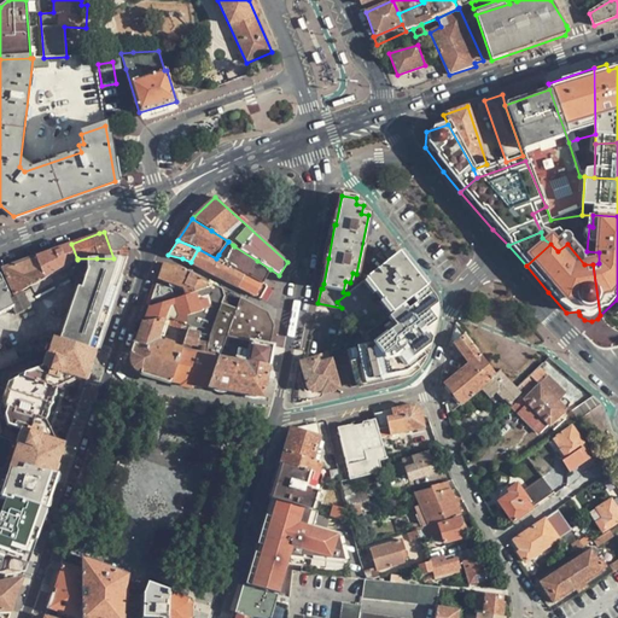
[(226,258),(219,255),(216,258),(217,260),(245,274),(246,275),(263,284),(270,269),(257,261),(234,246),(233,245),(226,258)]
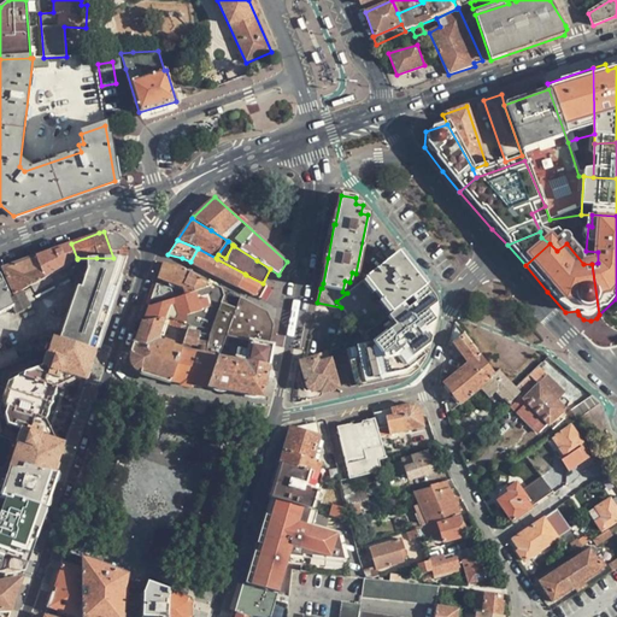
[(383,253),(388,258),(395,253),(391,247),(383,253)]
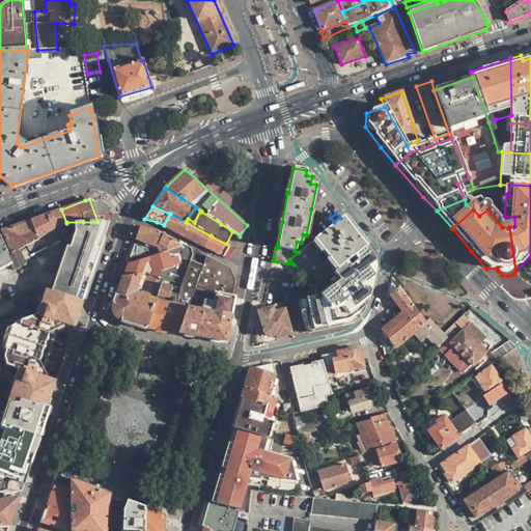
[(204,247),(211,235),(187,223),(186,222),(170,214),(164,225),(170,228),(204,247)]
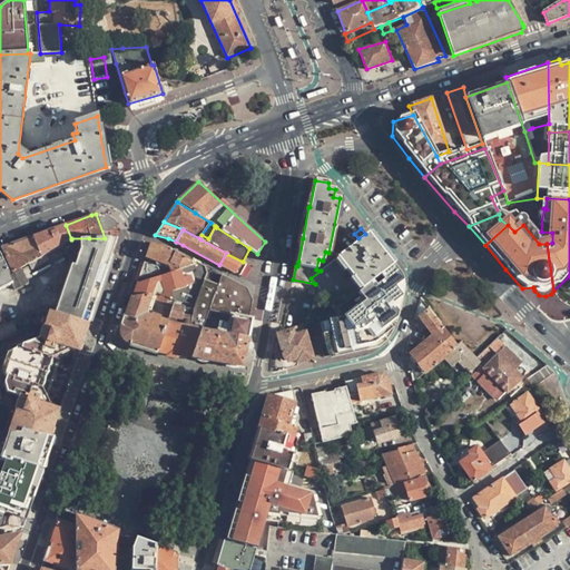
[(367,233),(321,271),(311,278),(315,284),(335,311),(361,291),(393,266),(367,233)]
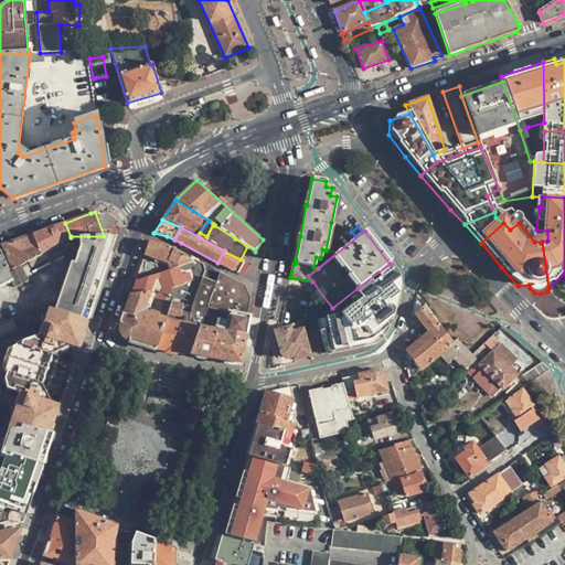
[(33,234),(2,246),(13,270),(27,263),(41,255),(33,234)]
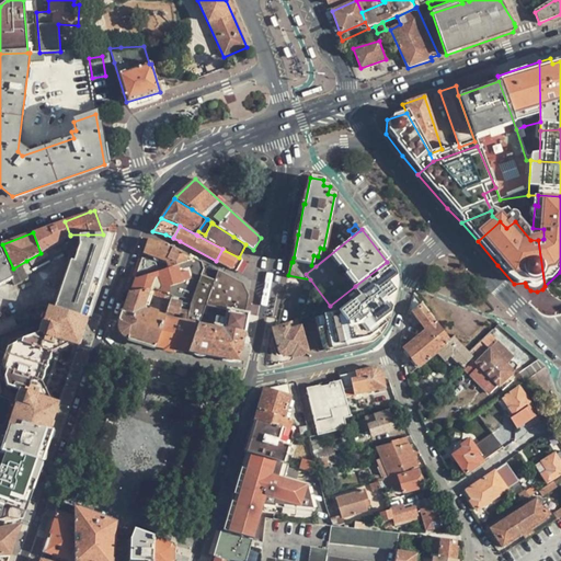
[(86,319),(114,235),(110,235),(103,235),(88,235),(70,235),(70,236),(41,253),(14,270),(10,273),(0,252),(0,321),(44,305),(83,318),(84,319),(86,319)]
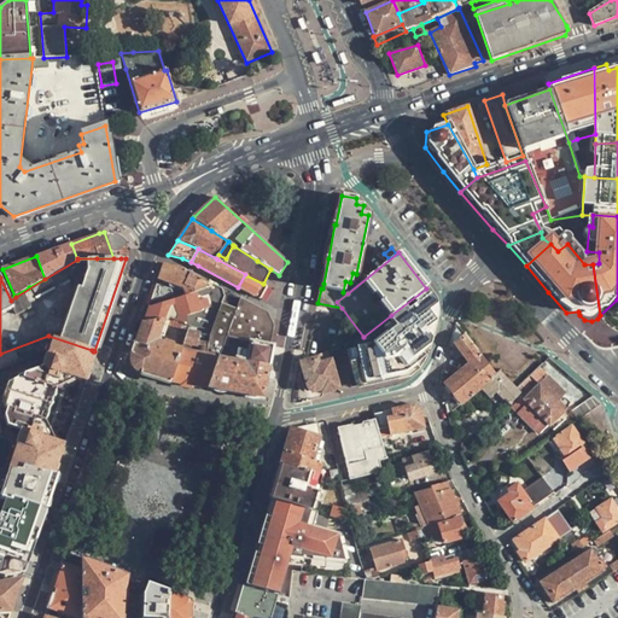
[(222,290),(211,284),(180,268),(163,264),(158,279),(184,289),(186,296),(182,296),(175,299),(179,314),(176,320),(187,324),(187,325),(190,326),(211,330),(225,296),(222,290)]
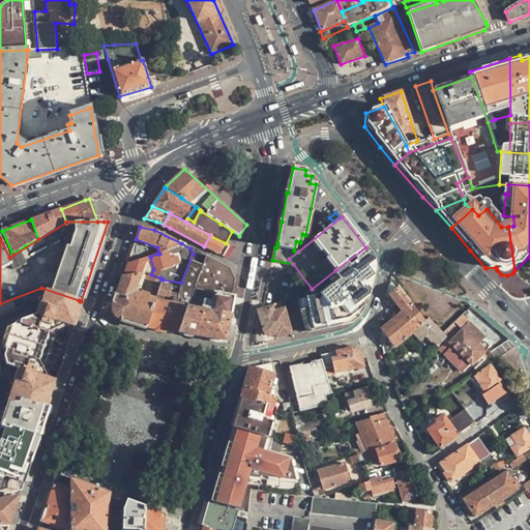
[(230,245),(226,243),(211,236),(210,235),(204,246),(224,256),(230,245)]
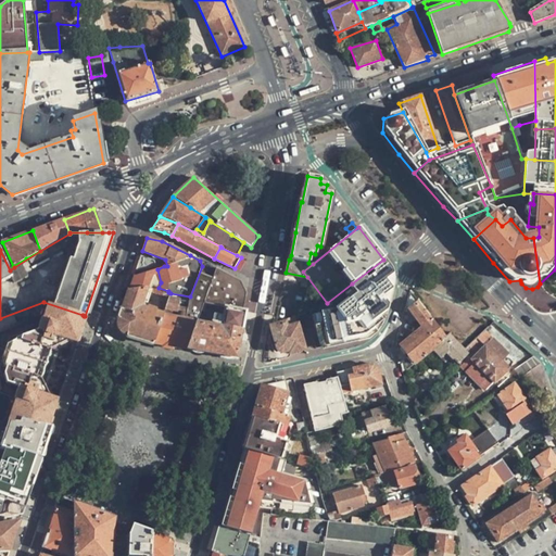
[(134,277),(156,269),(154,261),(140,255),(134,277)]
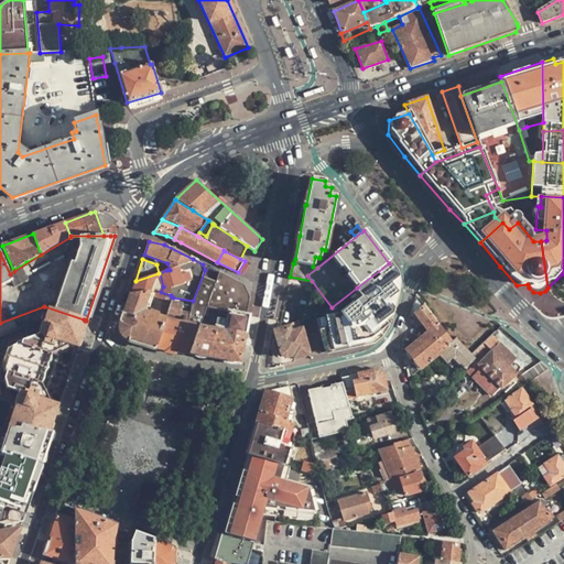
[(393,268),(389,263),(357,288),(362,295),(342,311),(327,314),(327,317),(322,318),(323,328),(322,328),(326,354),(361,347),(368,344),(378,337),(383,331),(388,322),(392,311),(396,297),(398,289),(399,279),(397,272),(393,268)]
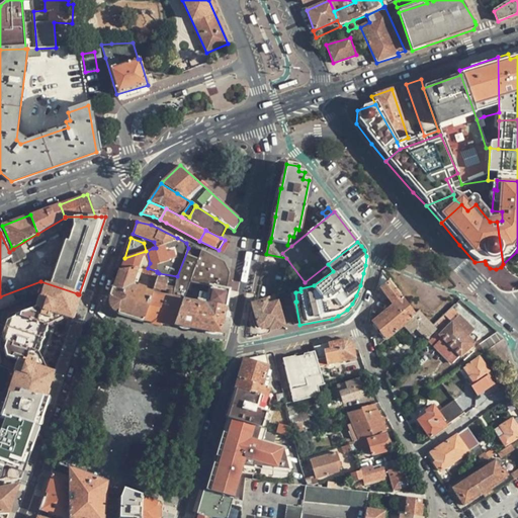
[(177,276),(159,273),(154,288),(153,292),(144,319),(170,324),(175,325),(183,300),(189,282),(200,250),(192,246),(188,248),(177,276)]
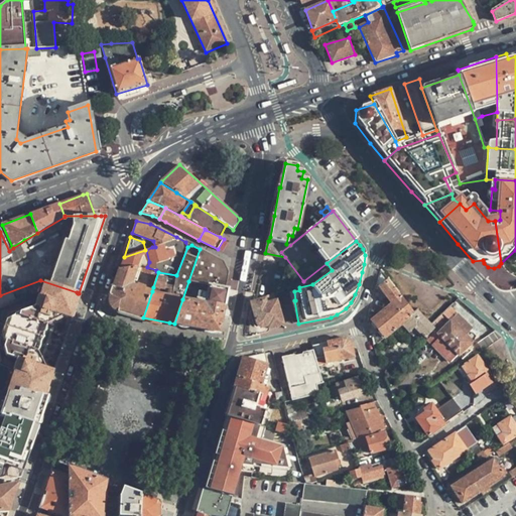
[(188,281),(210,285),(226,288),(228,276),(229,272),(223,261),(200,249),(188,281)]
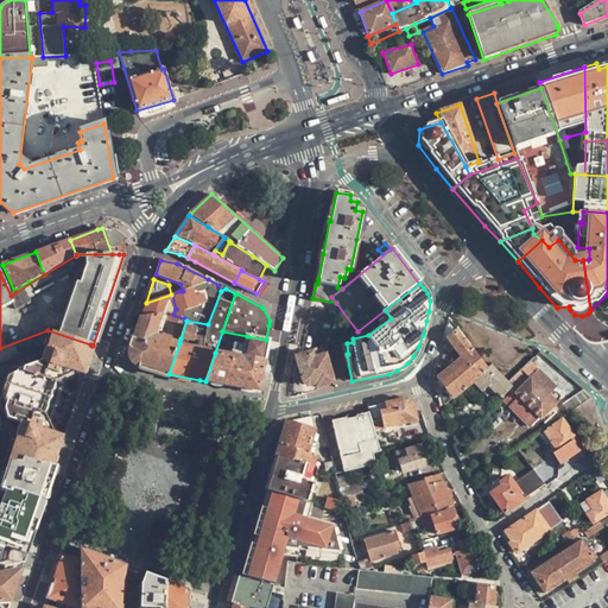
[(181,339),(187,321),(184,320),(184,318),(173,315),(166,312),(165,316),(160,314),(141,317),(131,350),(130,353),(130,354),(131,359),(132,361),(133,362),(135,365),(169,374),(179,343),(171,341),(170,339),(163,336),(160,337),(153,335),(156,329),(160,331),(165,318),(178,323),(173,336),(181,339)]
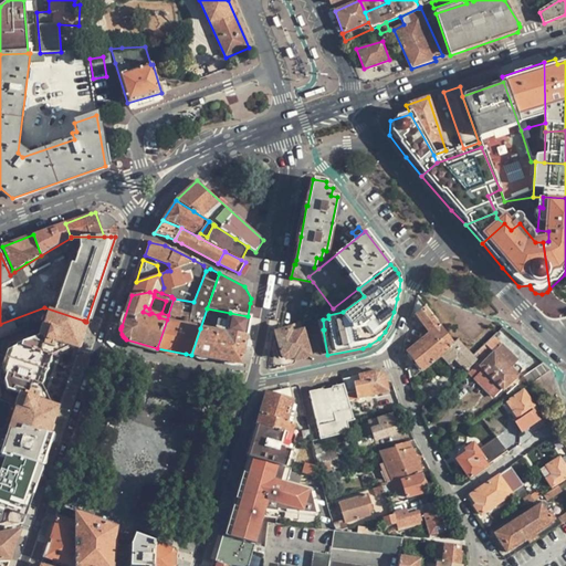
[(425,308),(418,299),(415,312),(417,314),(425,308)]
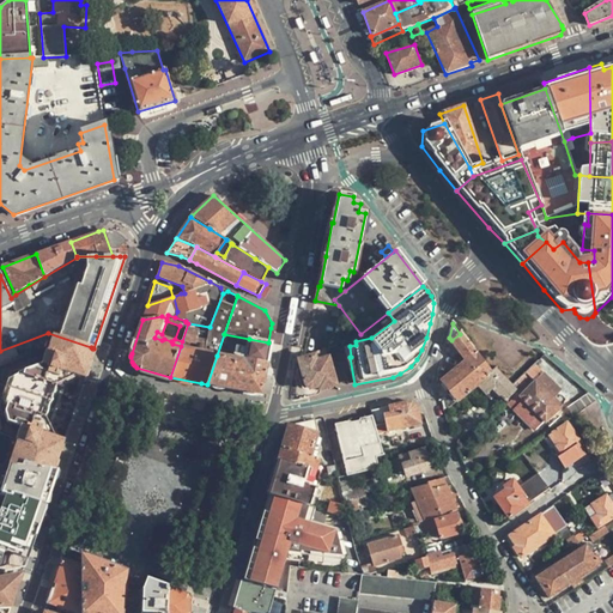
[(448,407),(477,384),(492,371),(480,357),(462,332),(460,334),(451,340),(466,360),(442,381),(451,394),(445,398),(448,407)]
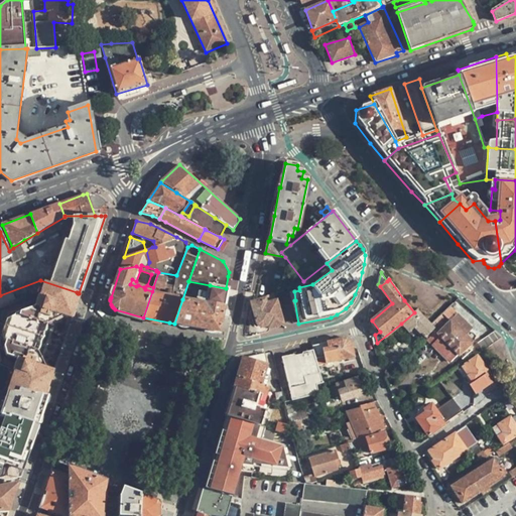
[(0,391),(11,392),(42,395),(44,389),(41,387),(44,376),(32,354),(42,323),(66,311),(68,306),(63,305),(67,297),(71,298),(74,300),(77,292),(40,280),(0,295),(0,391)]
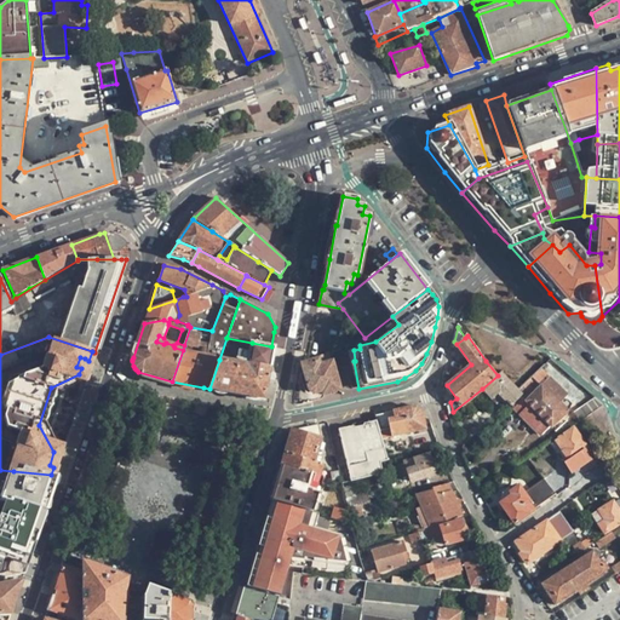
[(274,348),(271,346),(252,343),(250,354),(239,351),(236,363),(219,360),(210,389),(264,399),(274,348)]
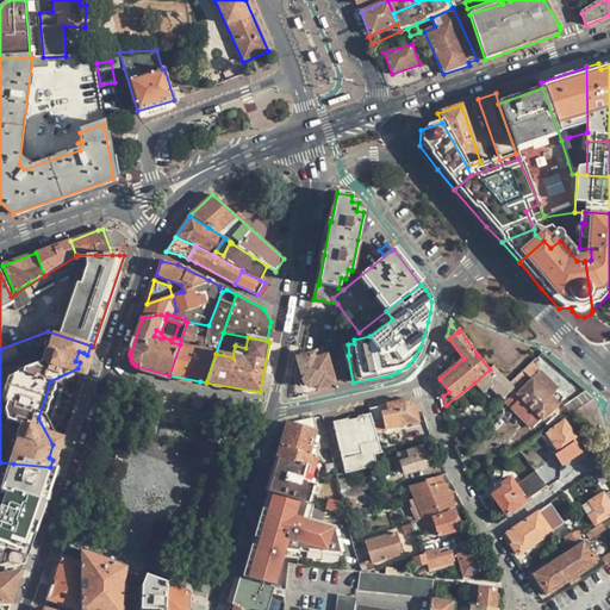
[(312,350),(312,353),(315,359),(327,356),(323,346),(312,350)]
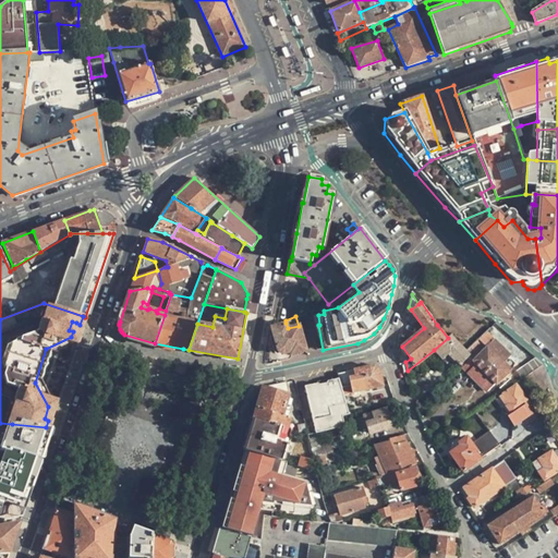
[(76,323),(73,331),(71,337),(46,349),(35,383),(48,407),(45,419),(48,421),(55,401),(49,399),(40,381),(50,352),(68,343),(73,346),(80,325),(76,323)]
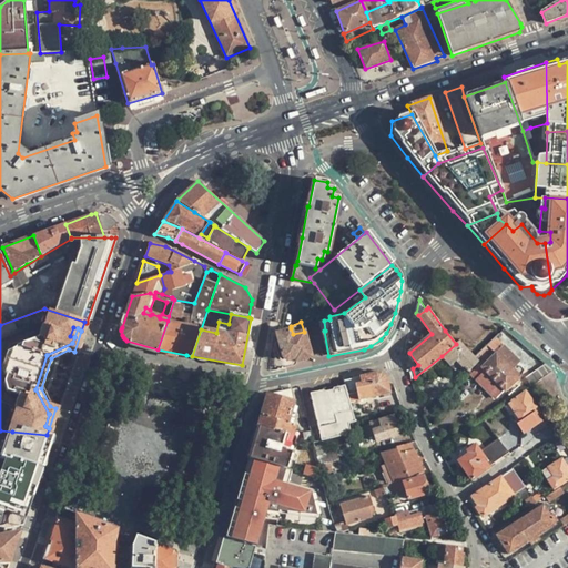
[(311,356),(304,332),(293,334),(291,328),(276,333),(283,355),(284,357),(287,359),(292,359),(295,358),(296,361),(311,356)]
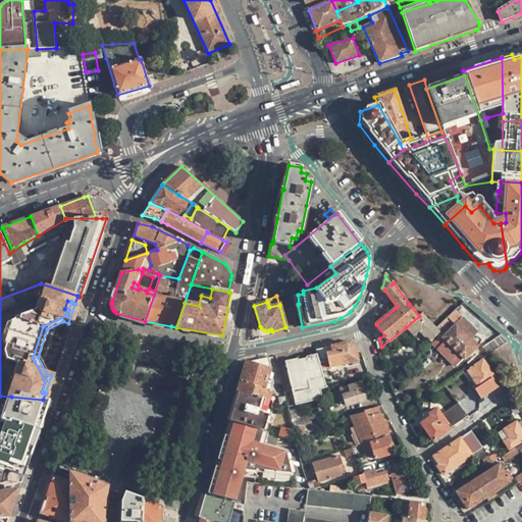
[(74,304),(68,323),(71,324),(77,304),(74,304)]
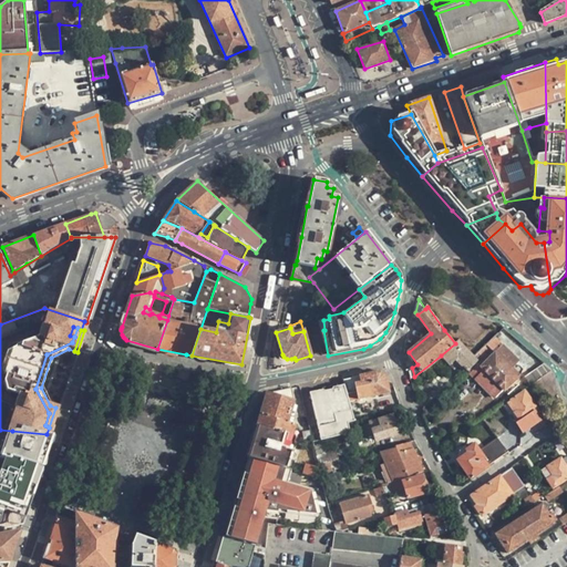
[(518,361),(494,337),(474,358),(477,361),(491,349),(494,352),(481,367),(484,370),(475,379),(495,398),(503,390),(504,391),(521,377),(523,369),(517,363),(518,361)]
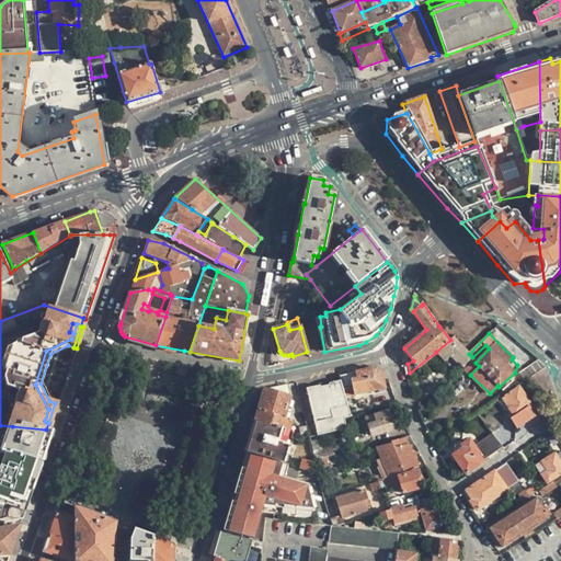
[(451,356),(455,359),(462,367),(472,358),(472,357),(469,354),(454,338),(450,340),(436,352),(446,361),(451,356)]
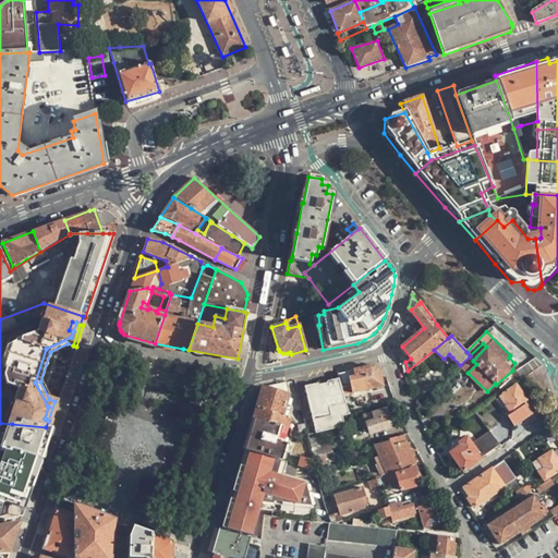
[(447,363),(452,358),(449,354),(444,359),(447,363)]
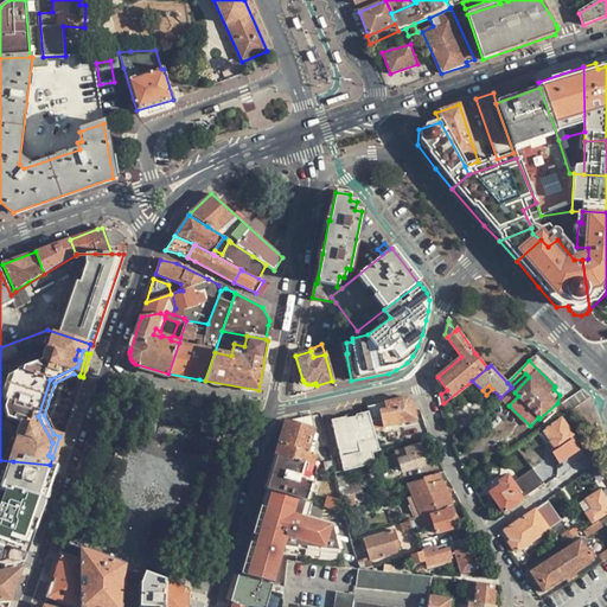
[(561,403),(567,413),(592,396),(582,388),(561,403)]
